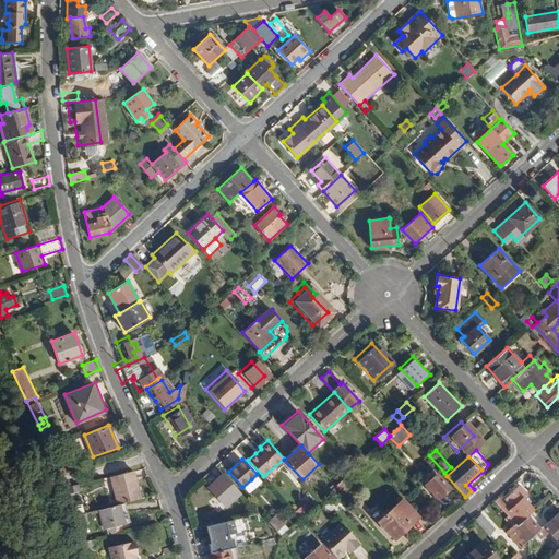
[(351,486),(365,474),(357,466),(344,478),(351,486)]
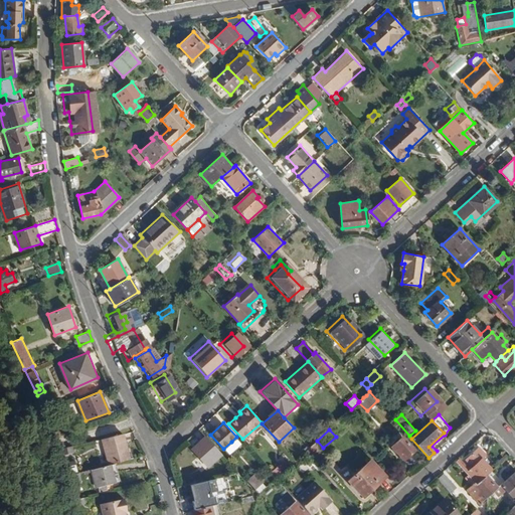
[(130,458),(123,433),(102,439),(109,464),(111,464),(130,458)]
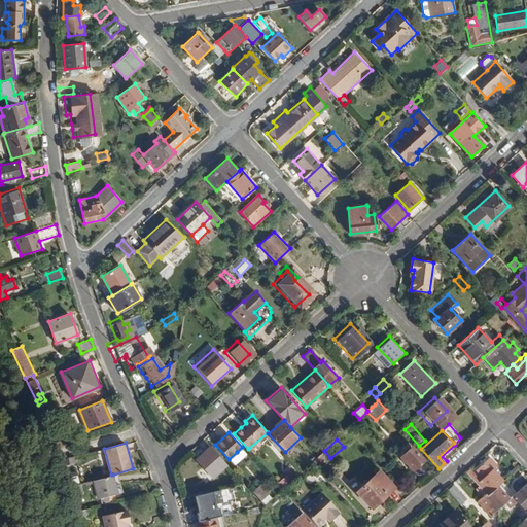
[(212,478),(226,464),(210,446),(196,459),(212,478)]
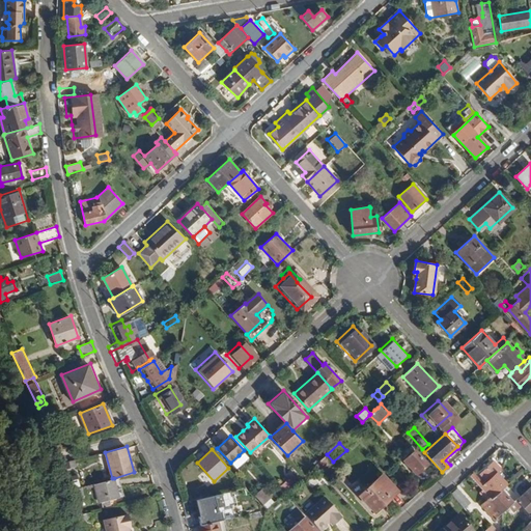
[(252,456),(245,449),(244,450),(239,455),(244,463),(252,456)]
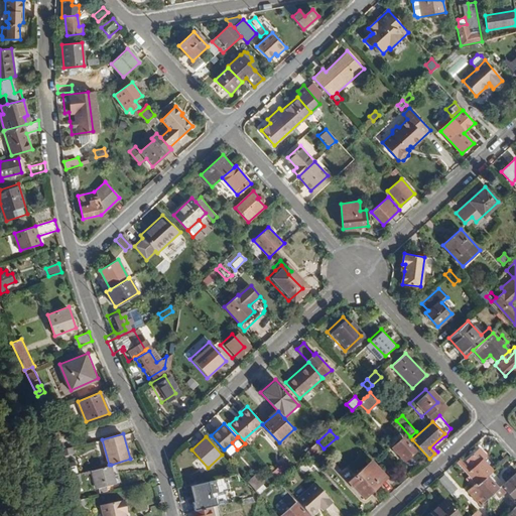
[(415,450),(403,436),(391,446),(404,461),(415,450)]
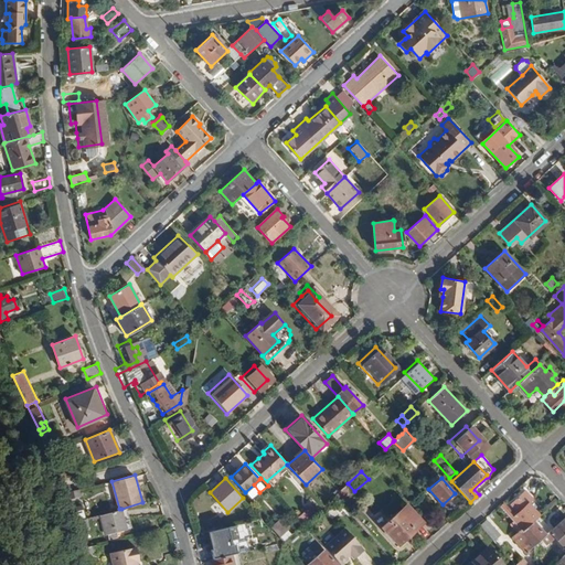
[(354,491),(348,483),(333,496),(341,503),(354,491)]
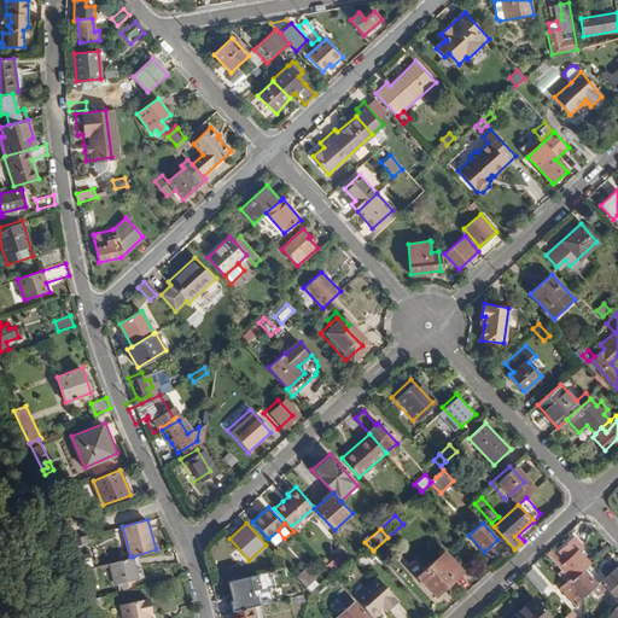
[(590,564),(578,551),(583,546),(575,535),(559,551),(567,560),(564,564),(551,549),(547,553),(561,570),(572,581),(583,570),(590,564)]
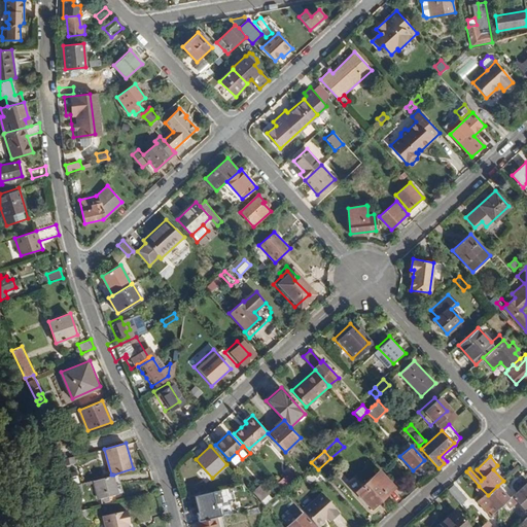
[(510,475),(520,465),(518,463),(508,472),(510,475)]
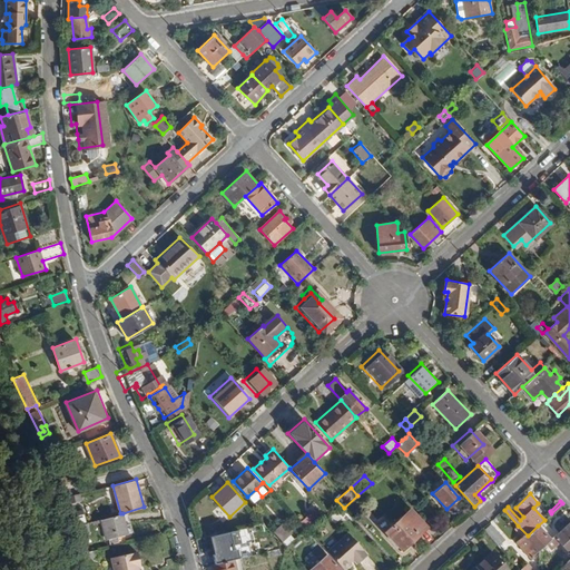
[(87,522),(82,508),(76,510),(80,524),(87,522)]
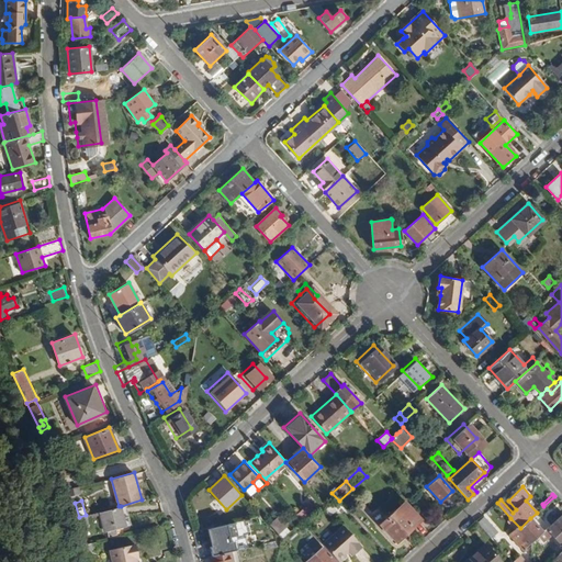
[(302,520),(316,507),(311,501),(295,514),(302,520)]
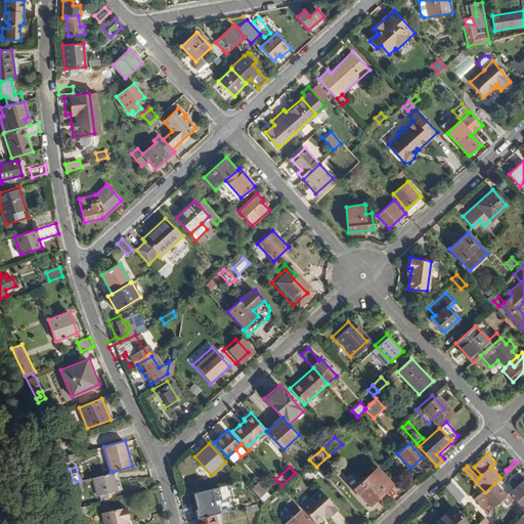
[(393,484),(377,467),(354,488),(369,507),(393,484)]
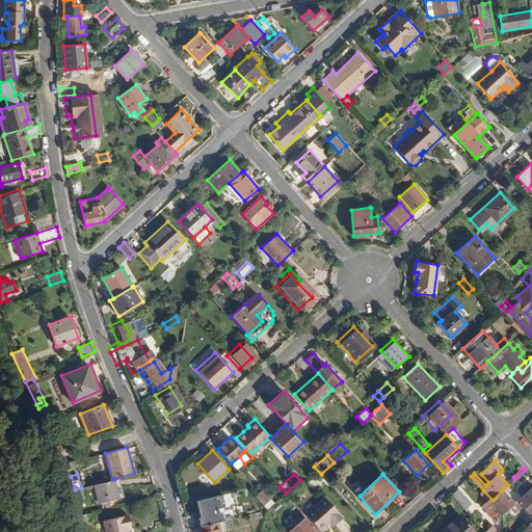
[(118,498),(114,479),(112,479),(94,484),(99,503),(101,502),(109,500),(118,498)]
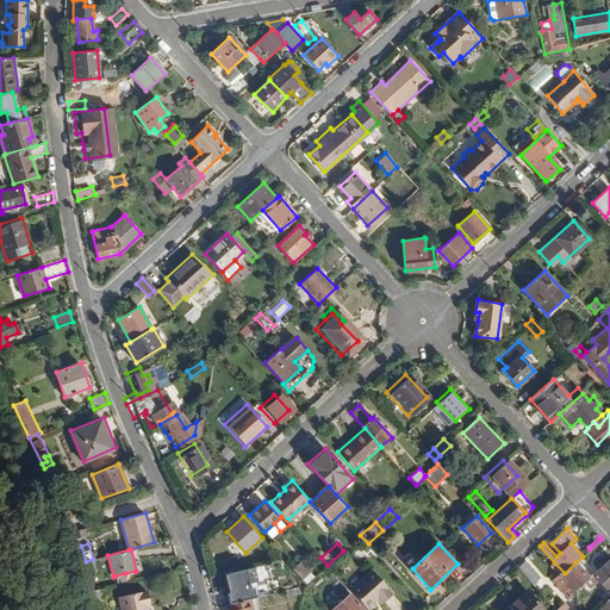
[(609,558),(590,577),(578,587),(584,595),(599,580),(609,591),(609,558)]
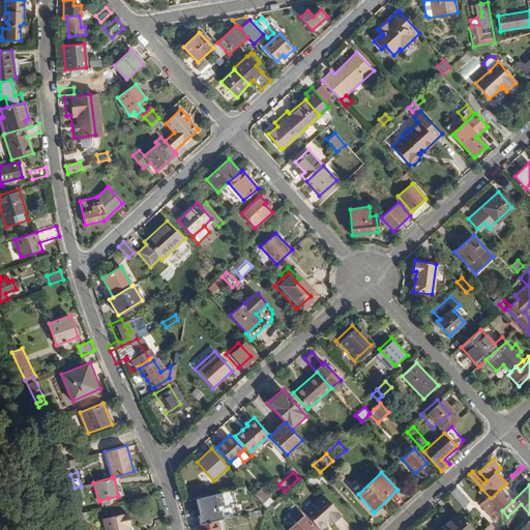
[(85,497),(82,486),(81,486),(75,488),(77,498),(85,497)]
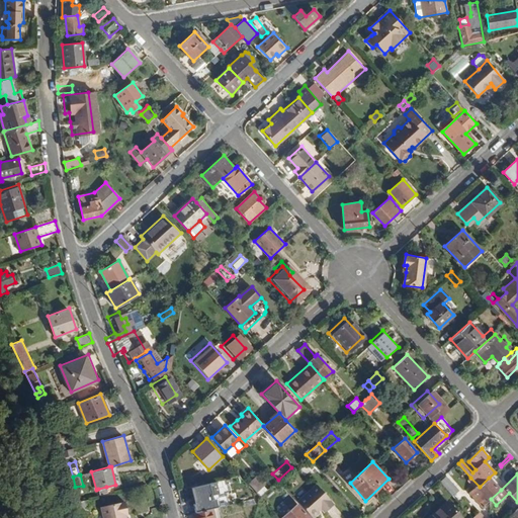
[(258,496),(266,490),(254,476),(246,482),(258,496)]
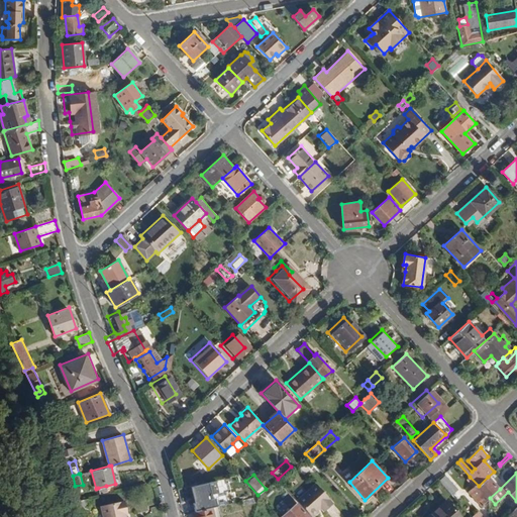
[(452,489),(440,475),(434,481),(446,495),(452,489)]
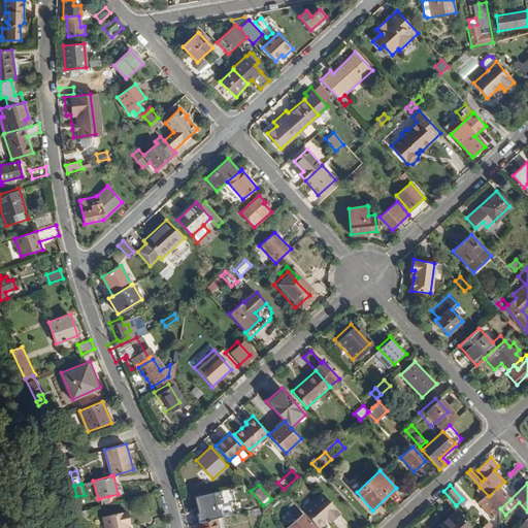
[(500,508),(510,499),(498,487),(489,496),(480,487),(477,489),(484,496),(479,501),(492,517),(500,508)]
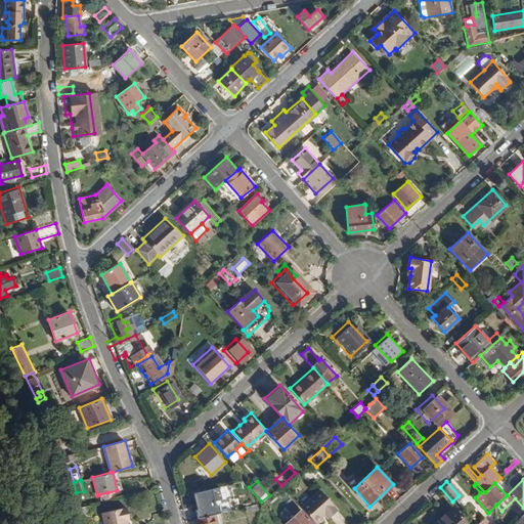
[(201,505),(214,500),(212,488),(190,493),(193,508),(201,507),(201,505)]
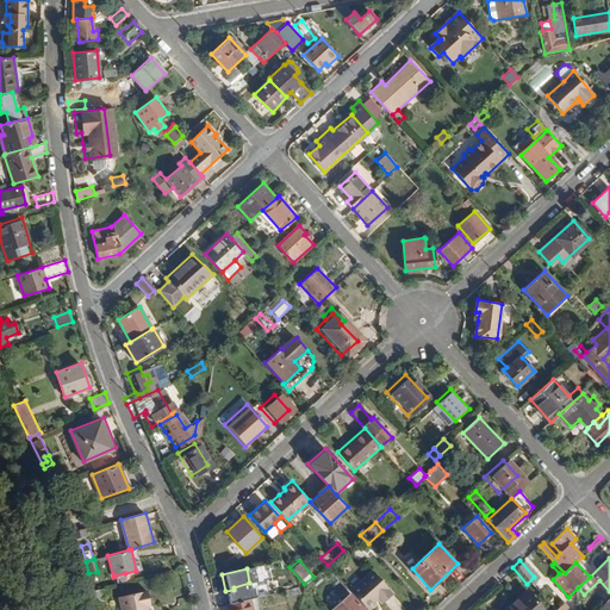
[(390,590),(390,589),(373,570),(350,590),(367,608),(377,599),(380,596),(385,601),(393,593),(390,590)]
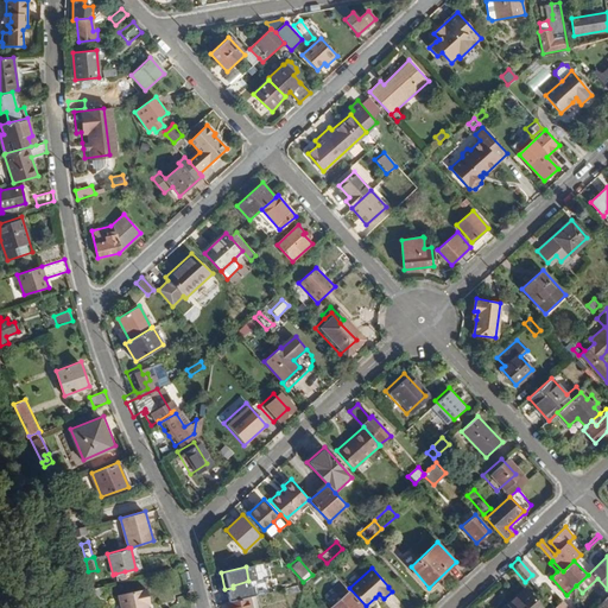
[(303,590),(304,583),(304,582),(283,588),(284,594),(303,590)]
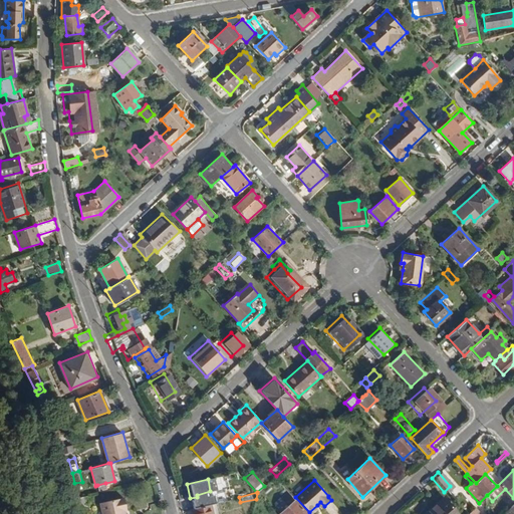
[(210,504),(215,503),(213,495),(192,500),(194,508),(210,504)]
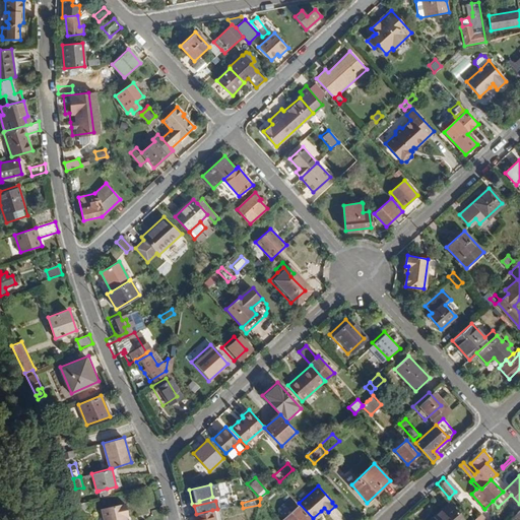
[(128,515),(125,502),(101,508),(103,519),(126,519),(126,516),(128,515)]
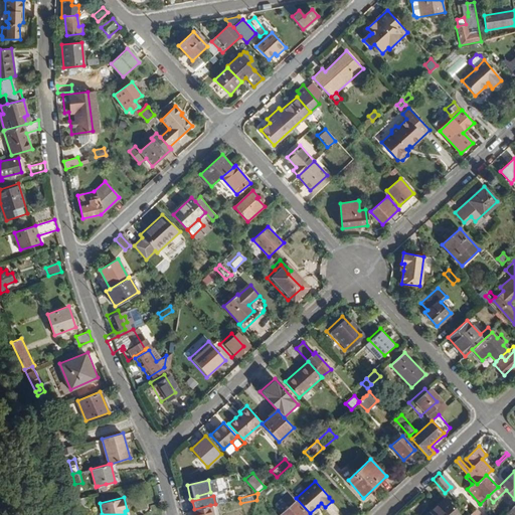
[(460,514),(446,498),(425,514),(460,514)]
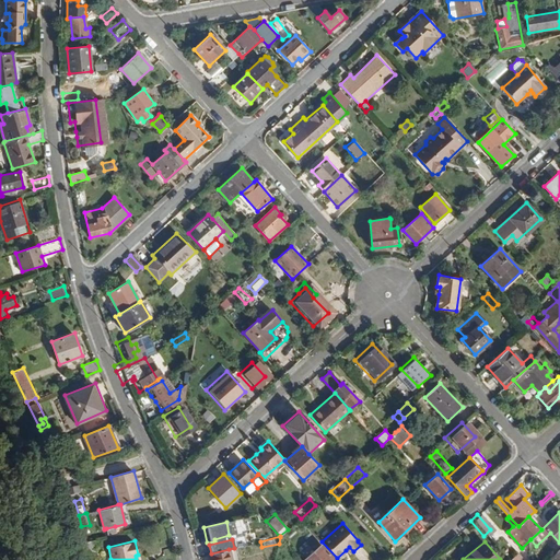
[(335,559),(321,544),(305,559),(335,559)]
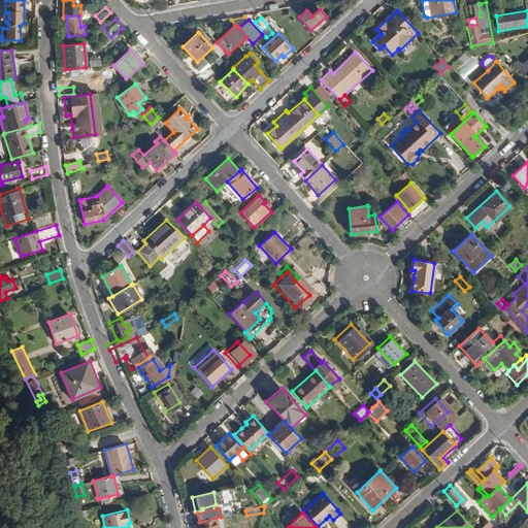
[(199,522),(197,514),(190,516),(192,524),(197,522),(199,522)]
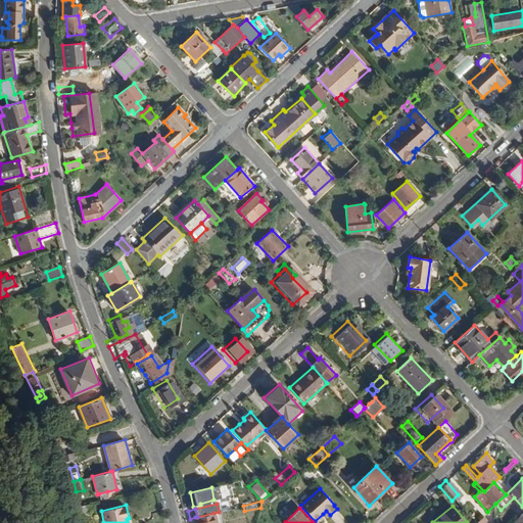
[(216,522),(214,513),(197,517),(195,517),(196,522),(216,522)]
